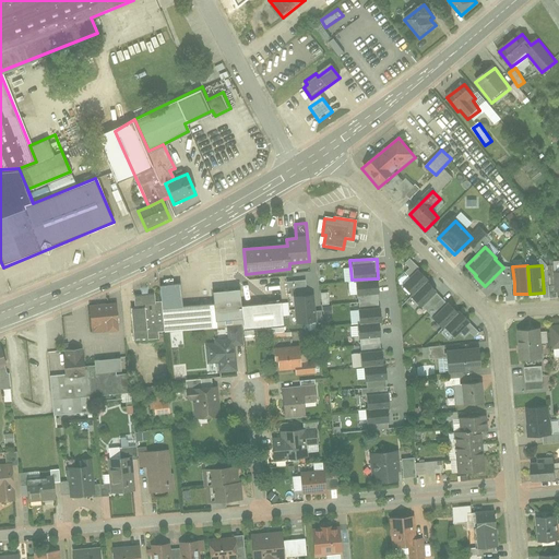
[(428,281),(417,270),(403,284),(414,295),(428,281)]
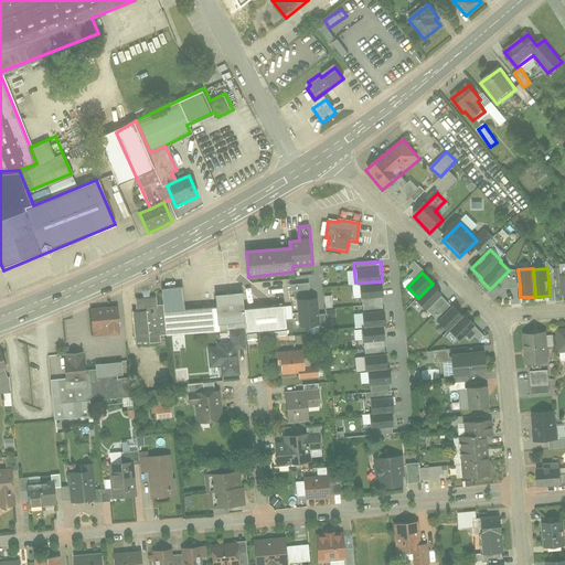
[(227,280),(211,287),(220,310),(236,304),(227,280)]
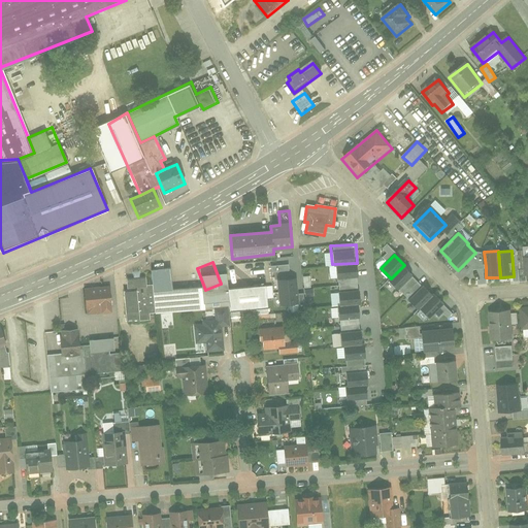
[(358,263),(332,265),(334,284),(359,283),(358,263)]
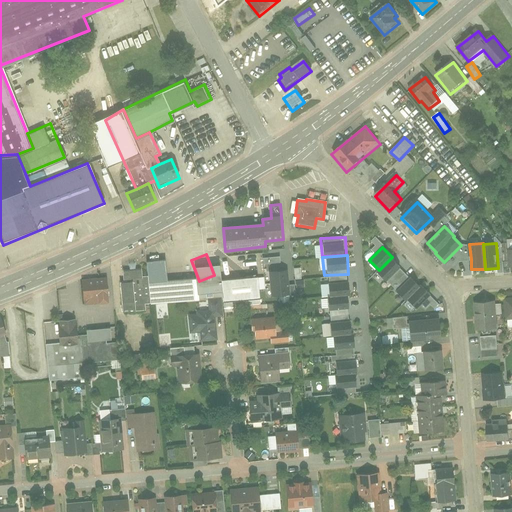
[(402,267),(392,257),(379,270),(389,280),(402,267)]
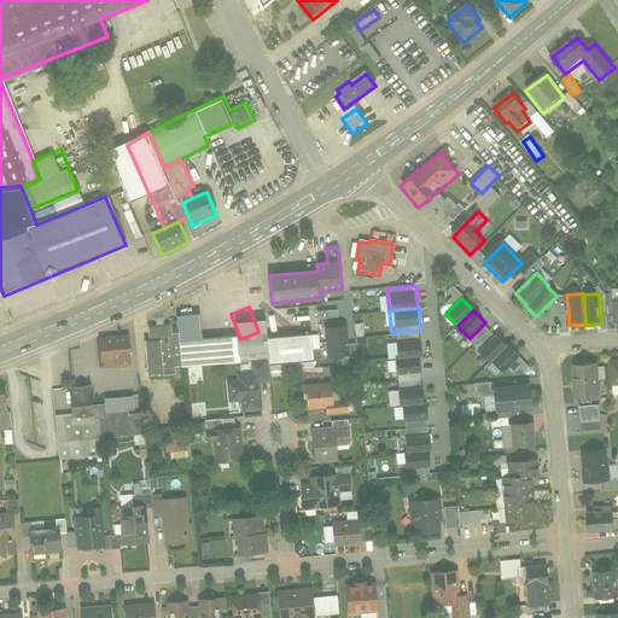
[(347,326),(326,328),(328,357),(349,355),(347,326)]
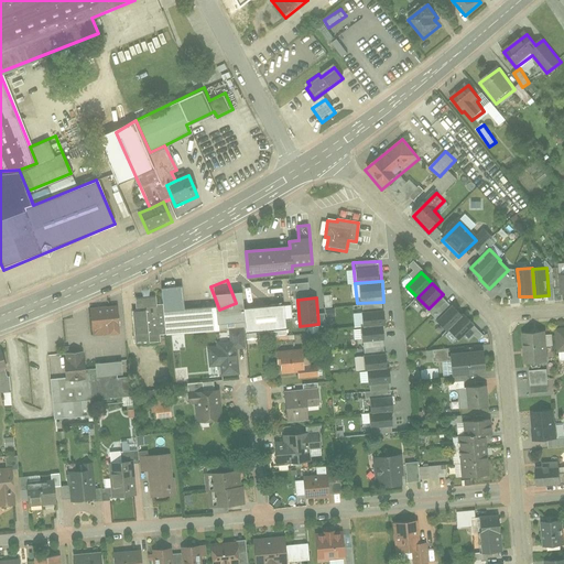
[(136,300),(137,314),(132,314),(134,344),(160,343),(160,337),(165,337),(163,313),(163,305),(158,306),(156,299),(136,300)]
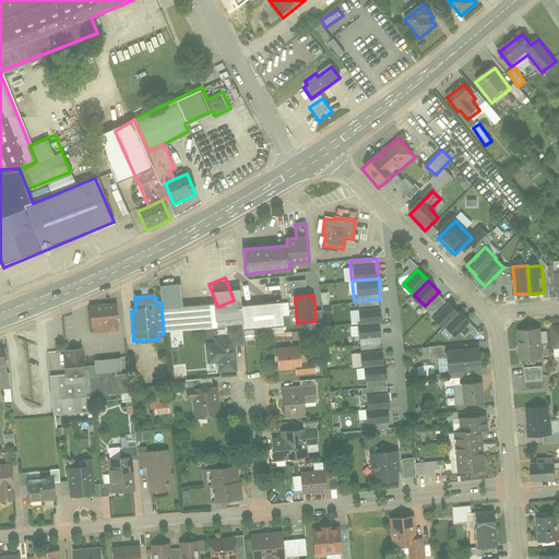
[(380,299),(354,301),(355,321),(382,320),(380,299)]
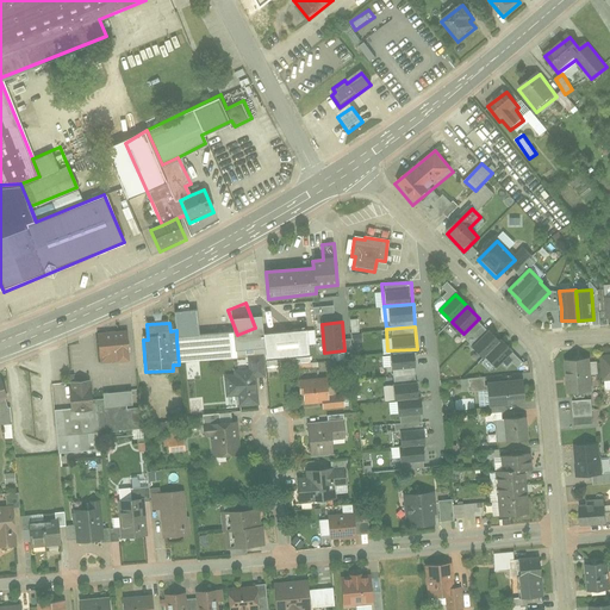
[(502,341),(490,330),(474,346),(486,358),(502,341)]
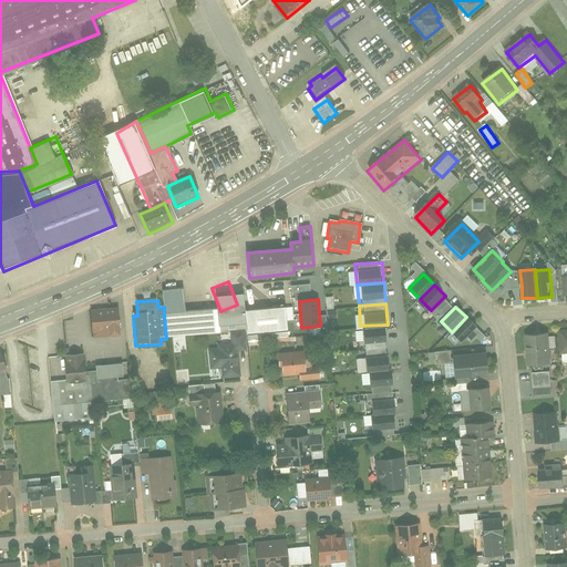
[(121,338),(120,309),(91,311),(93,340),(121,338)]
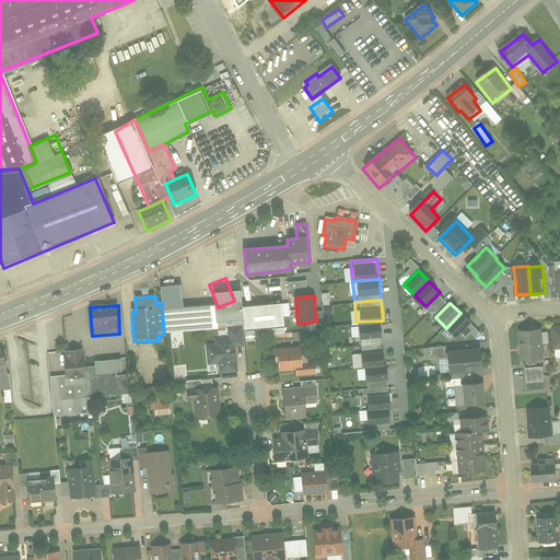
[(214,333),(212,307),(162,311),(164,335),(164,336),(214,333)]
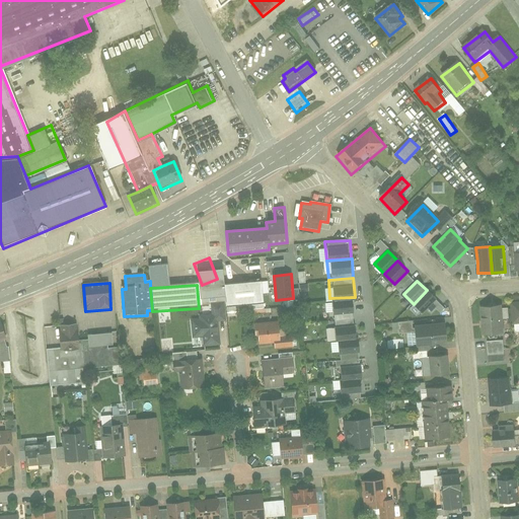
[(438,300),(428,290),(415,304),(425,313),(438,300)]
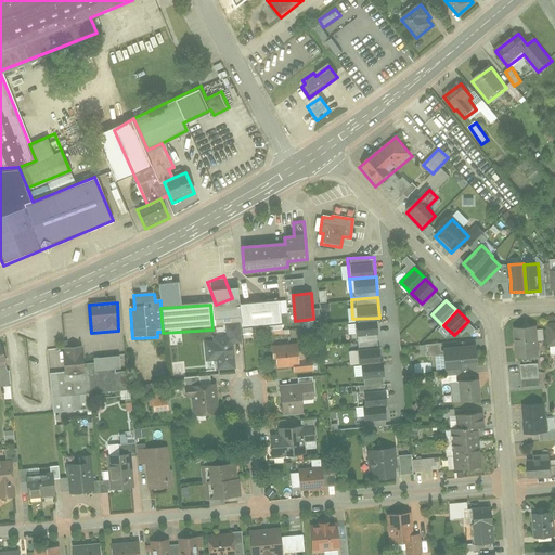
[(379,319),(352,320),(353,340),(381,339),(379,319)]
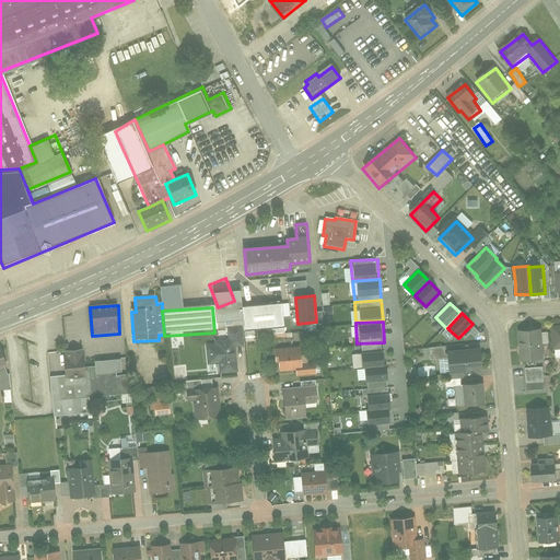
[(219,376),(238,375),(237,370),(242,370),(241,349),(244,349),(243,328),(229,328),(229,341),(216,342),(216,346),(207,347),(208,365),(218,364),(219,376)]
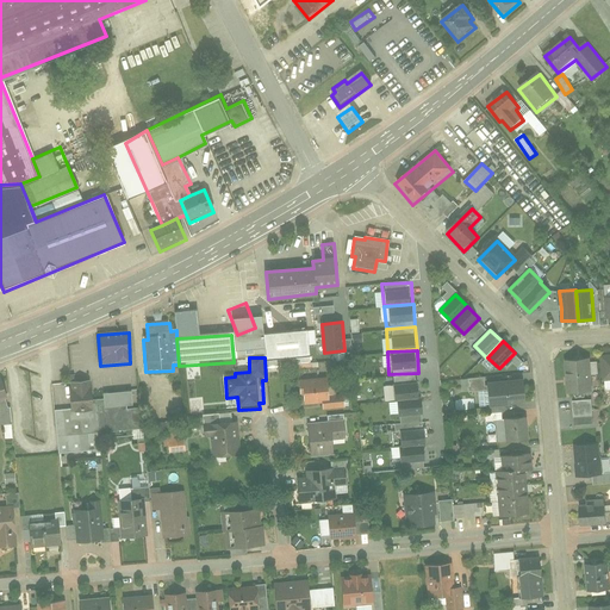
[(590,359),(565,361),(568,397),(593,394),(590,359)]
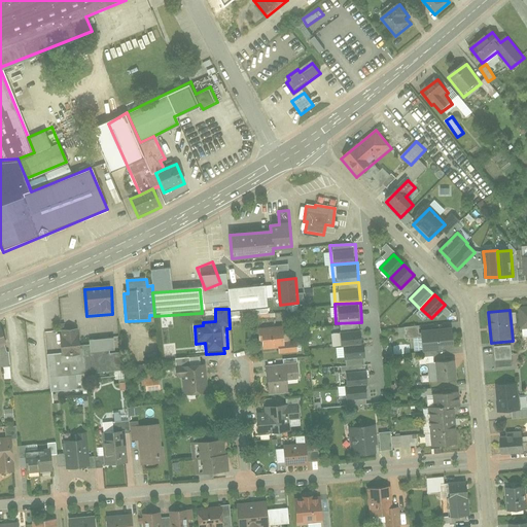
[(363,324),(338,325),(339,345),(364,343),(363,324)]
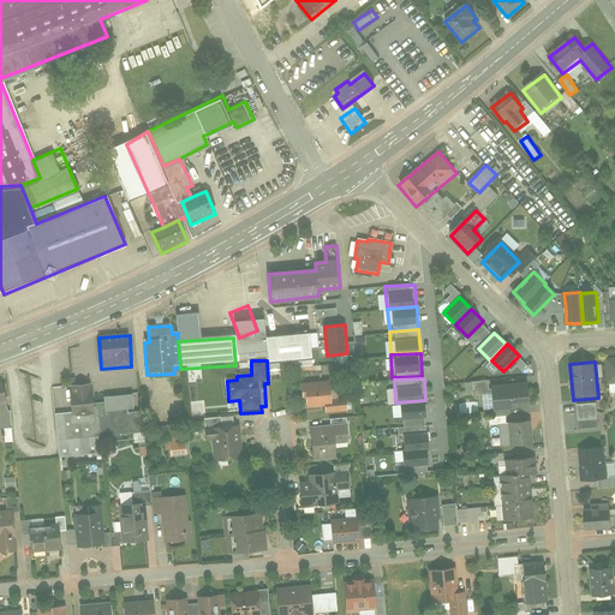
[(305,411),(326,408),(326,415),(350,413),(348,399),(332,400),(330,382),(304,384),(305,411)]
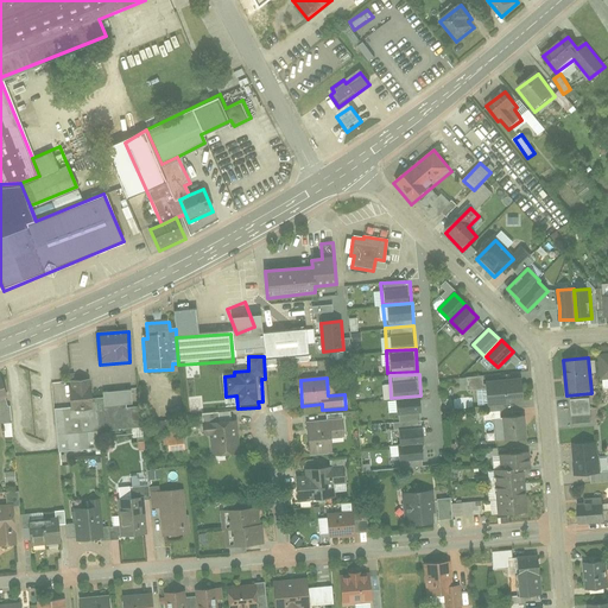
[(488,406),(524,404),(521,379),(486,382),(488,406)]
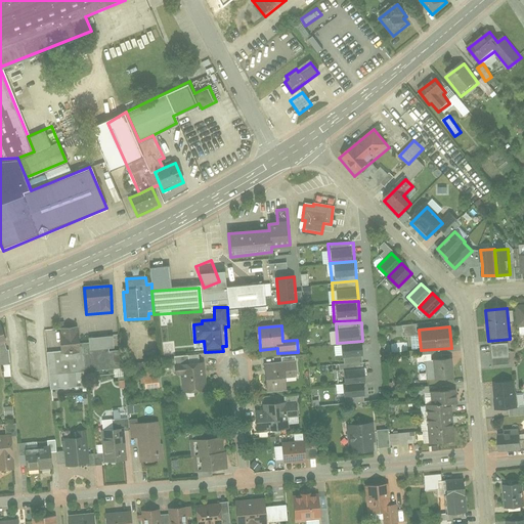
[(120,368),(117,335),(80,339),(79,329),(47,331),(52,388),(84,386),(83,372),(120,368)]
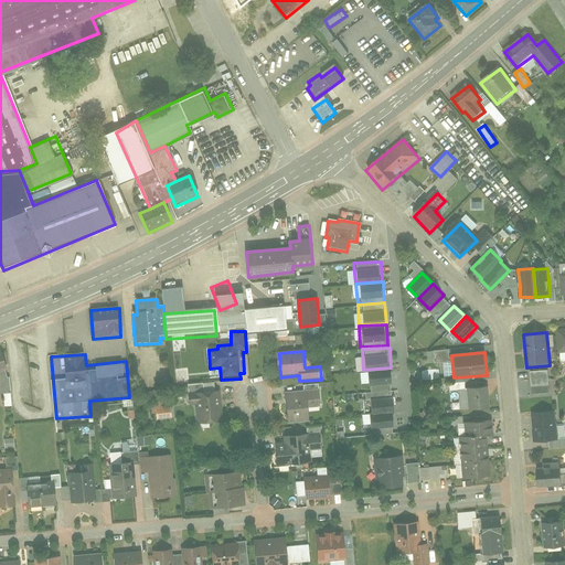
[(392,370),(364,371),(365,391),(393,390),(392,370)]
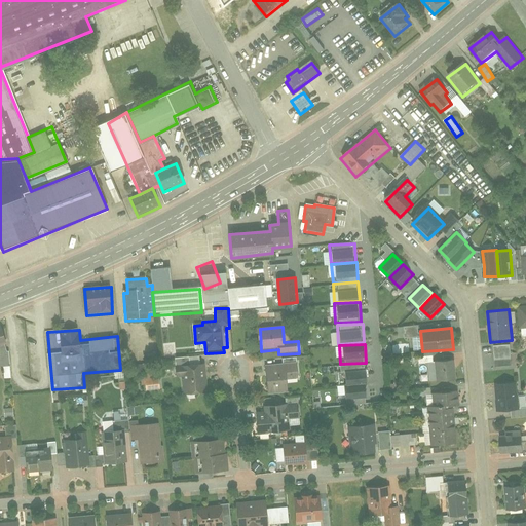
[(512,344),(494,345),(496,368),(514,367),(512,344)]
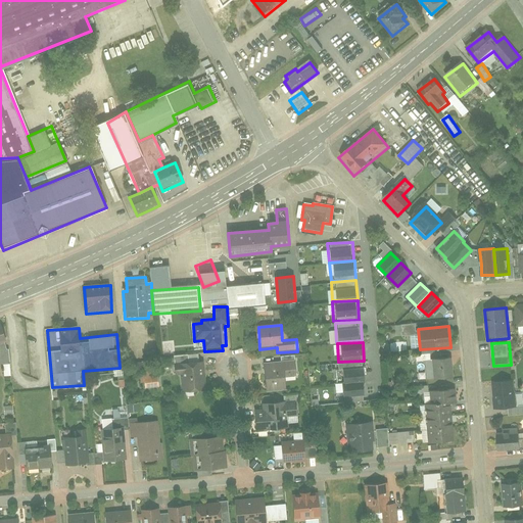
[(454,379),(452,357),(432,359),(434,381),(454,379)]
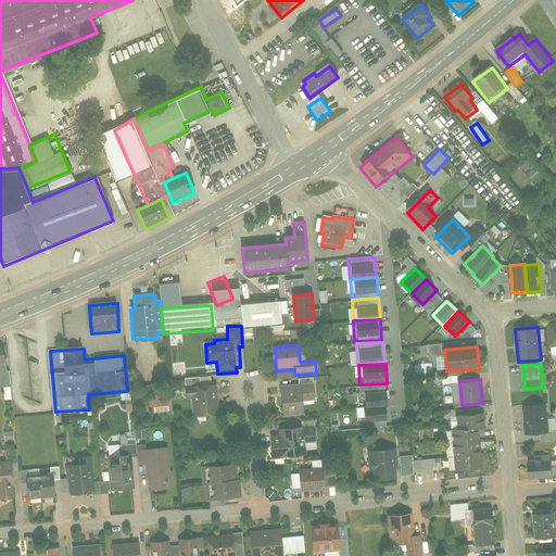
[(387,386),(359,387),(362,407),(388,405),(387,386)]
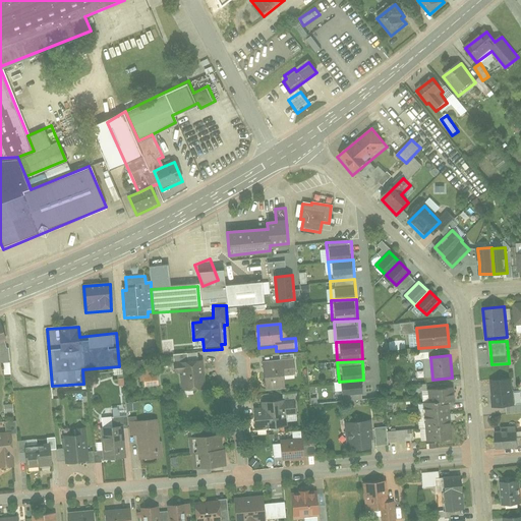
[(206,392),(204,362),(173,364),(174,375),(181,374),(182,393),(206,392)]
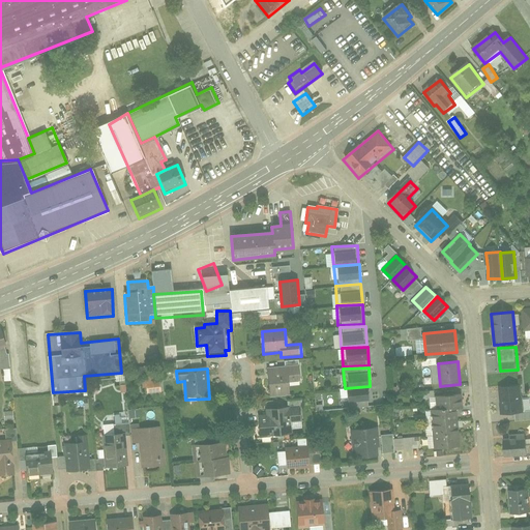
[(267,371),(269,400),(291,398),(290,383),(301,382),(300,369),(267,371)]
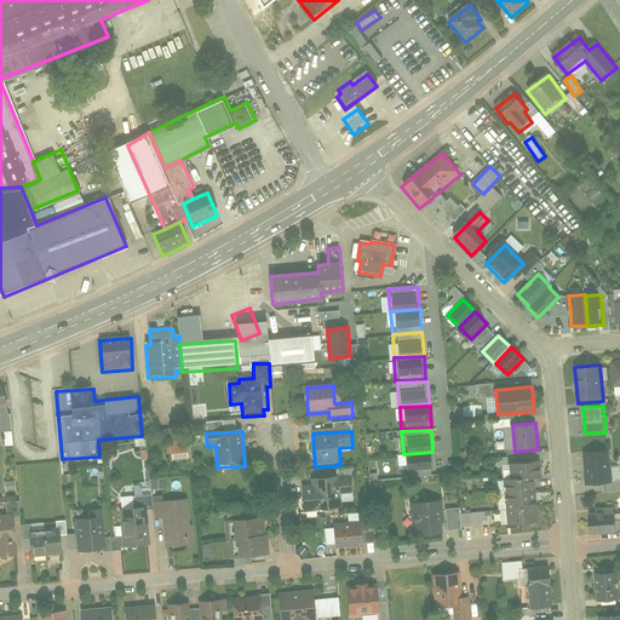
[(168,460),(189,460),(188,440),(167,441),(168,460)]
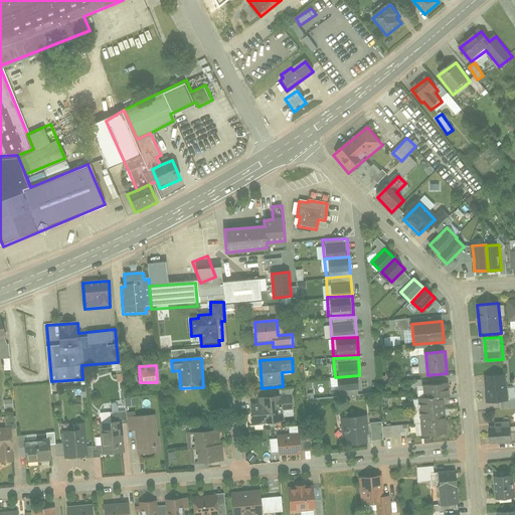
[(507,374),(484,376),(486,404),(509,403),(507,374)]
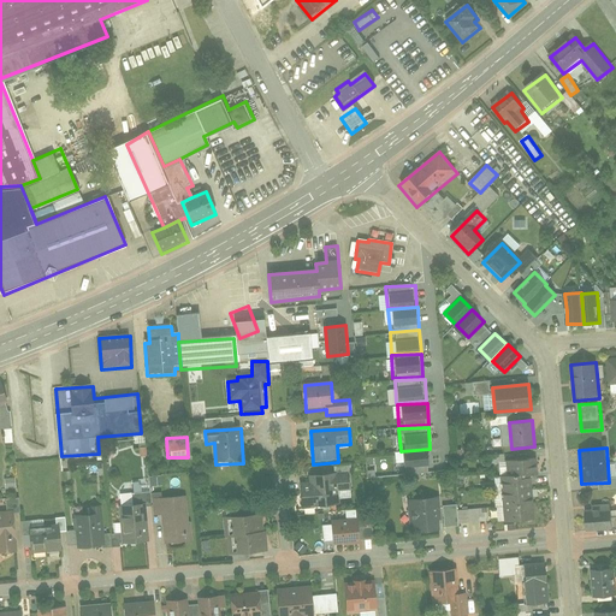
[(430,450),(401,451),(402,474),(432,472),(430,450)]
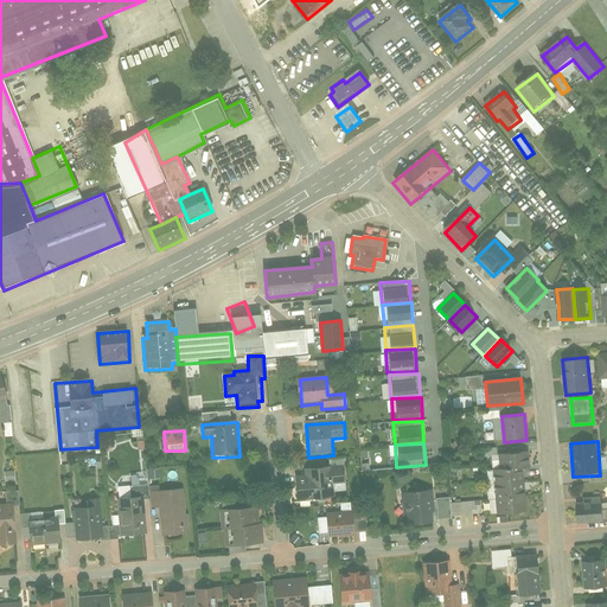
[(530,466),(529,451),(498,453),(499,468),(523,466),(530,466)]
